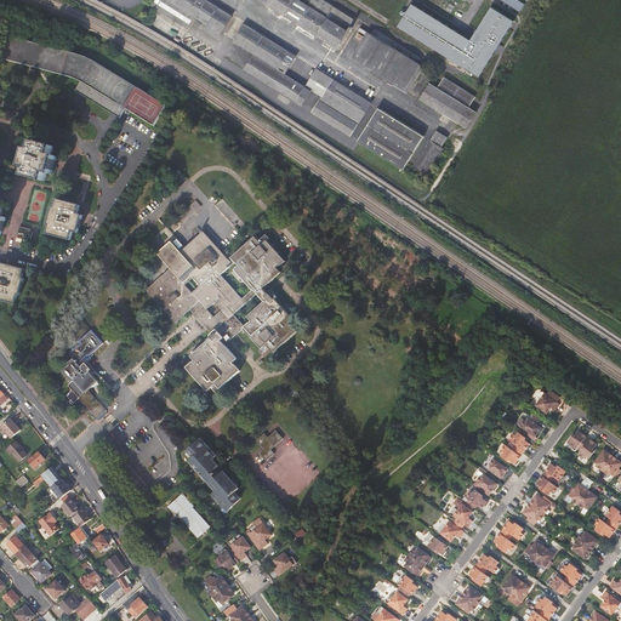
[(205,0),(152,0),(149,4),(157,7),(155,10),(158,11),(159,10),(188,28),(195,17),(208,26),(204,32),(217,39),(231,16),(205,0)]
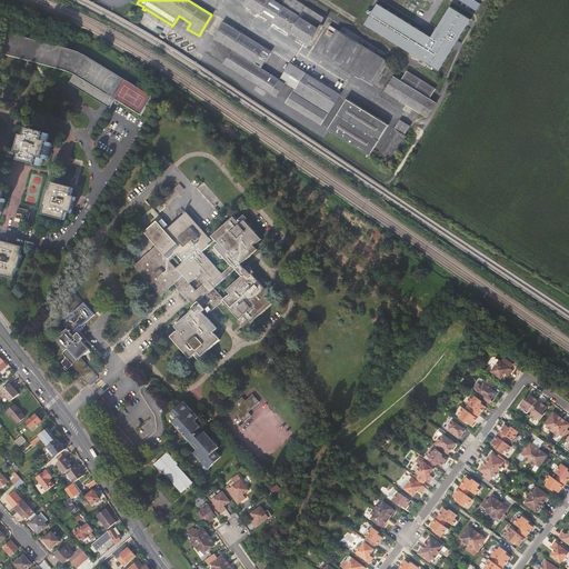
[(239,0),(309,43),(318,28),(320,29),(323,25),(321,23),(325,18),(295,0),(285,0),(282,5),(273,0),(239,0)]
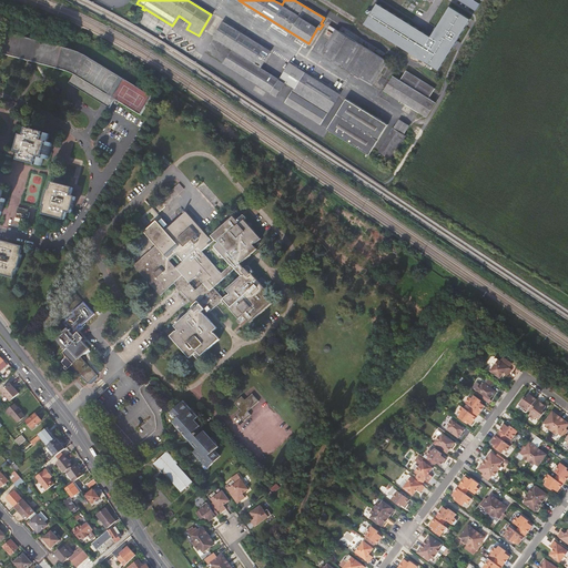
[(479,4),(473,0),(458,0),(476,11),(479,4)]
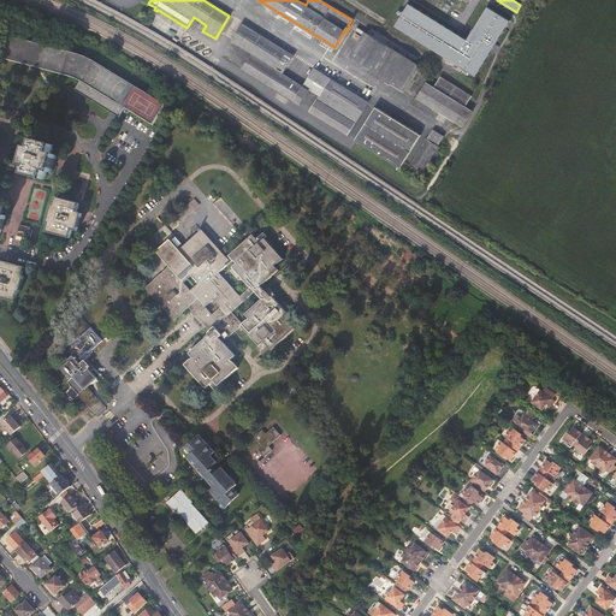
[(467,39),(408,4),(394,27),(475,77),(510,21),(487,7),(467,39)]
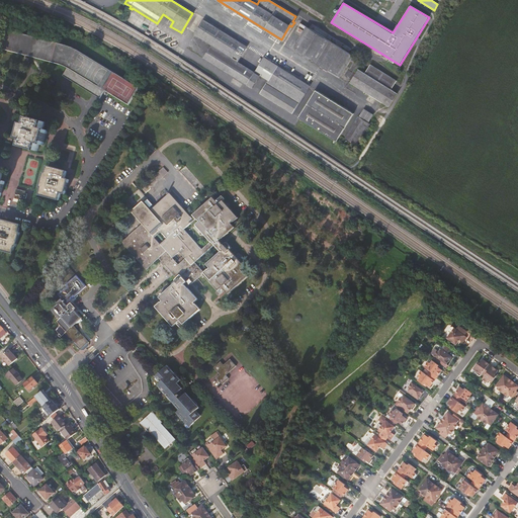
[(126,22),(142,32),(147,24),(132,14),(126,22)]
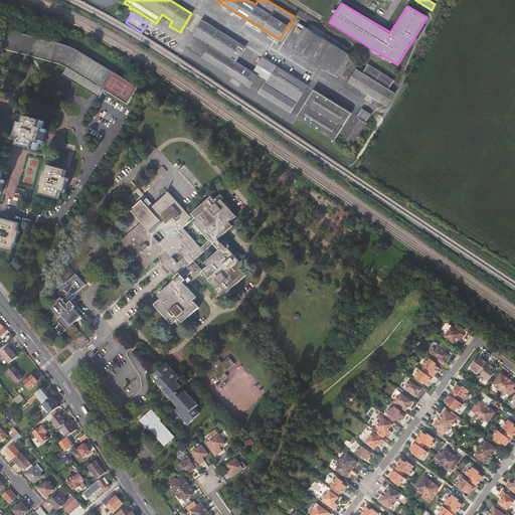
[(209,46),(202,56),(245,83),(251,72),(234,61),(235,59),(236,60),(245,46),(202,20),(194,33),(210,44),(209,46)]
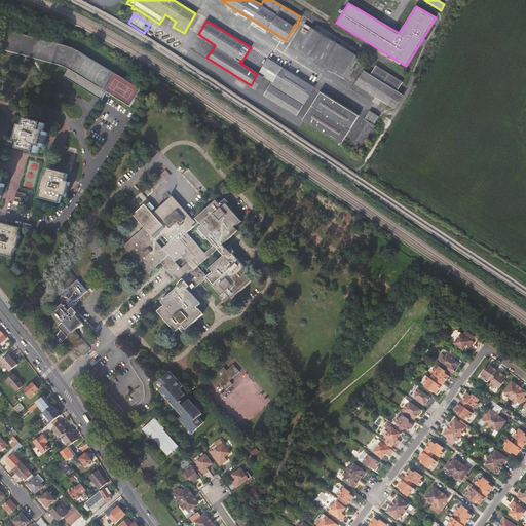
[(313,29),(300,50),(343,77),(357,55),(313,29)]
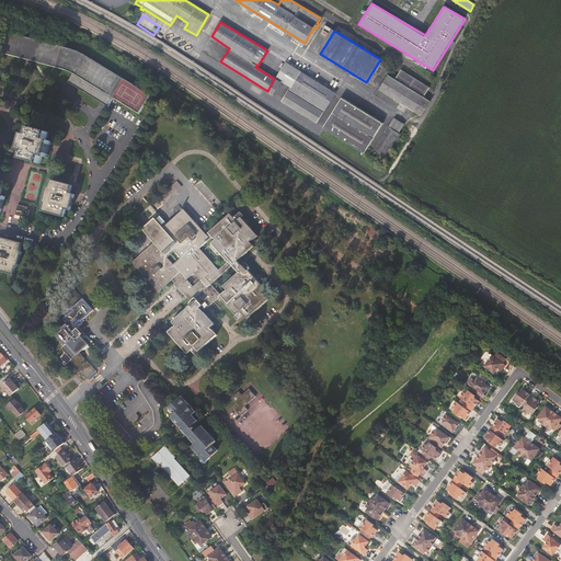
[(203,50),(220,61),(228,50),(210,39),(203,50)]
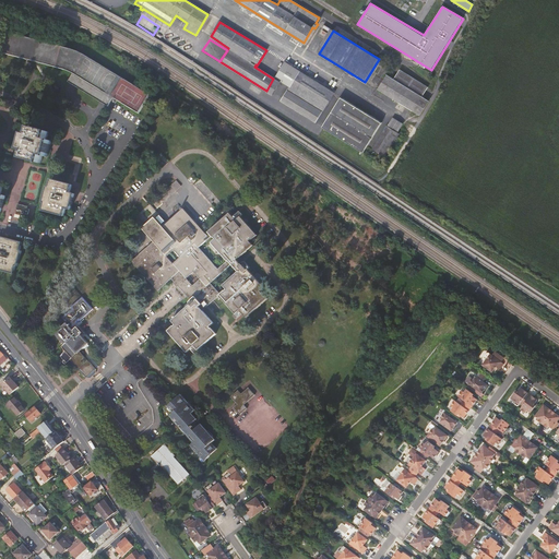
[(285,62),(276,78),(281,80),(290,86),(325,108),(334,93),(285,62)]
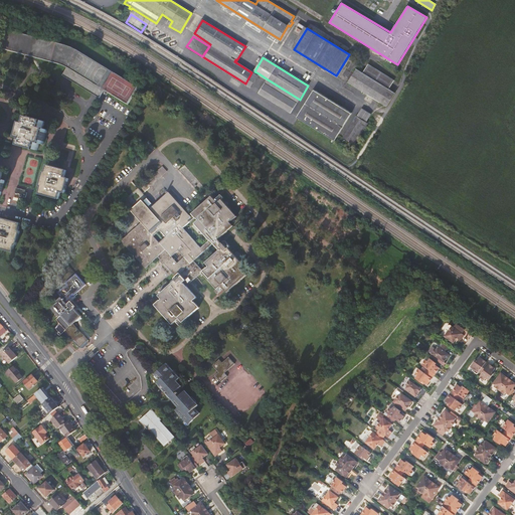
[(358,69),(350,82),(388,106),(396,94),(390,90),(396,81),(369,65),(364,73),(358,69)]
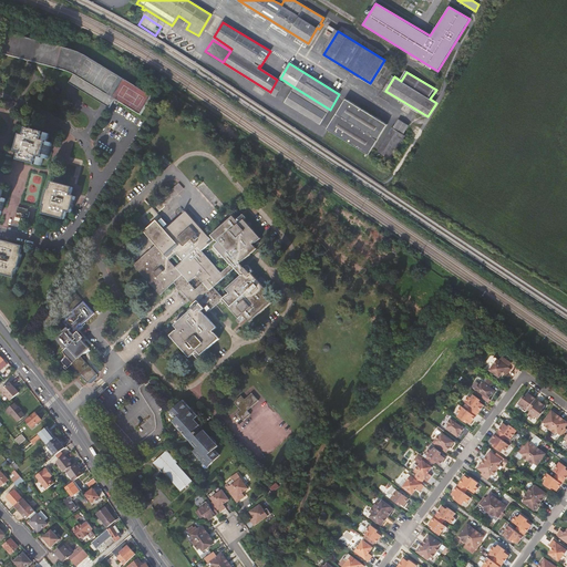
[(277,80),(270,92),(276,95),(285,81),(280,79),(279,78),(277,80)]
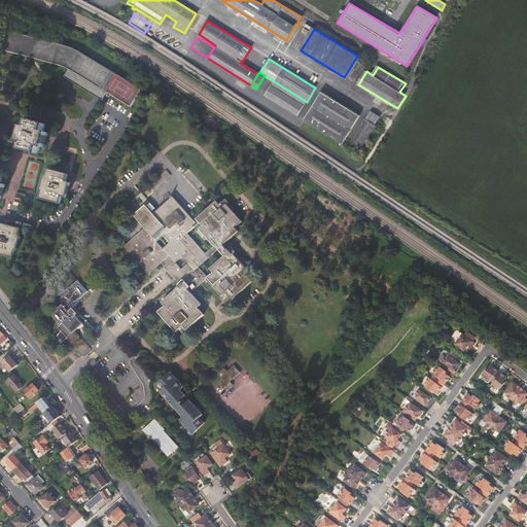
[(299,115),(307,102),(274,81),(265,96),(299,115)]
